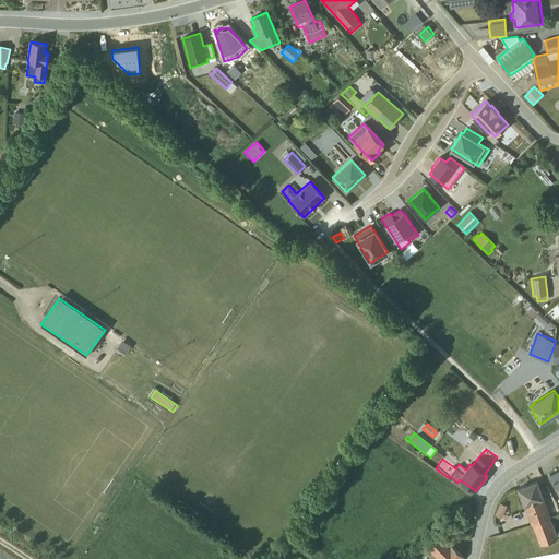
[(558,472),(549,476),(556,488),(558,486),(558,472)]
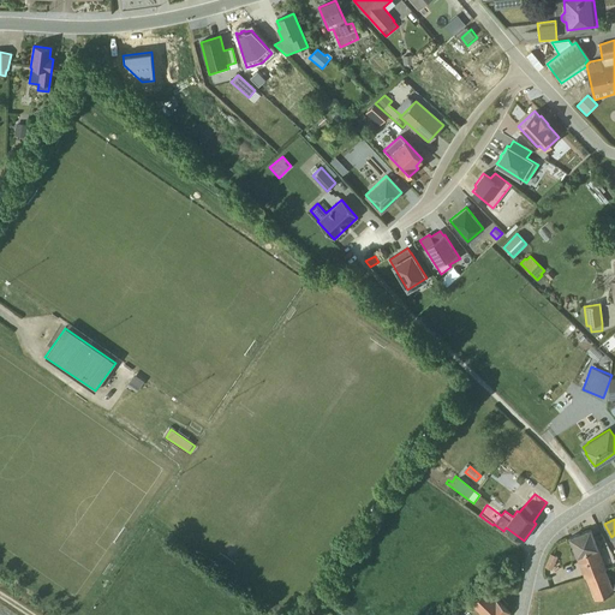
[(586,578),(605,571),(590,530),(569,537),(585,578),(586,578)]
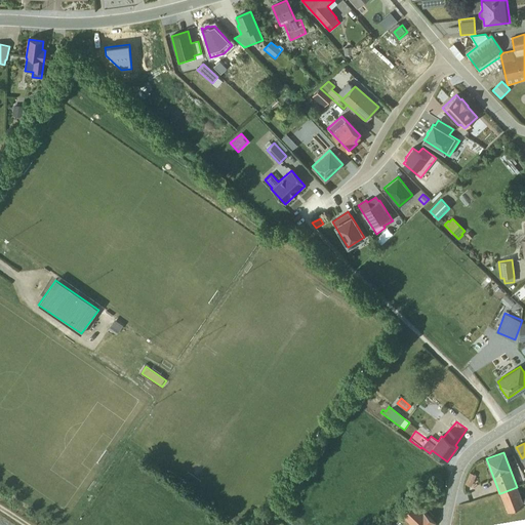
[(471,486),(476,476),(470,473),(465,484),(471,486)]
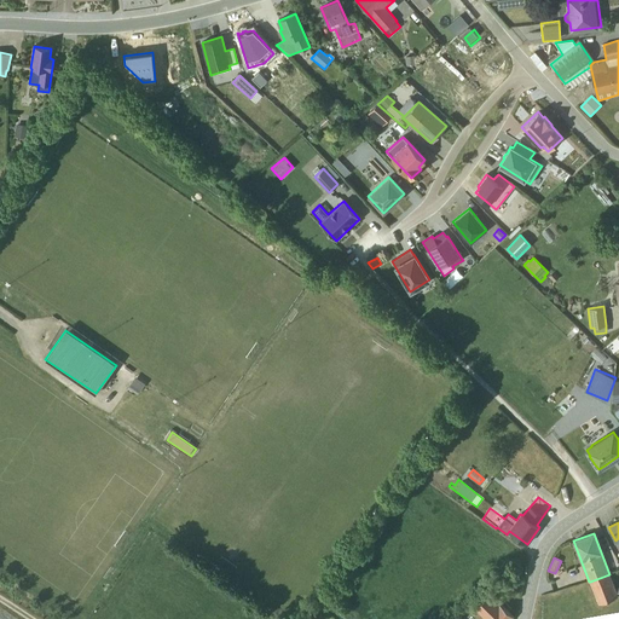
[(609,574),(590,582),(599,603),(618,595),(618,586),(614,589),(609,574)]
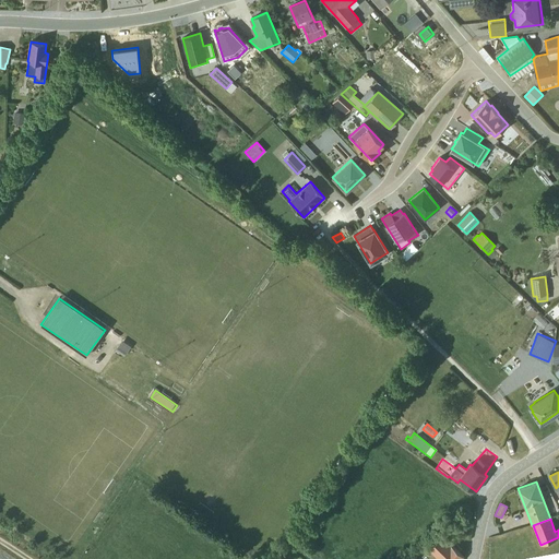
[(463,558),(464,558),(441,535),(427,549),(436,558),(435,558),(463,558)]
